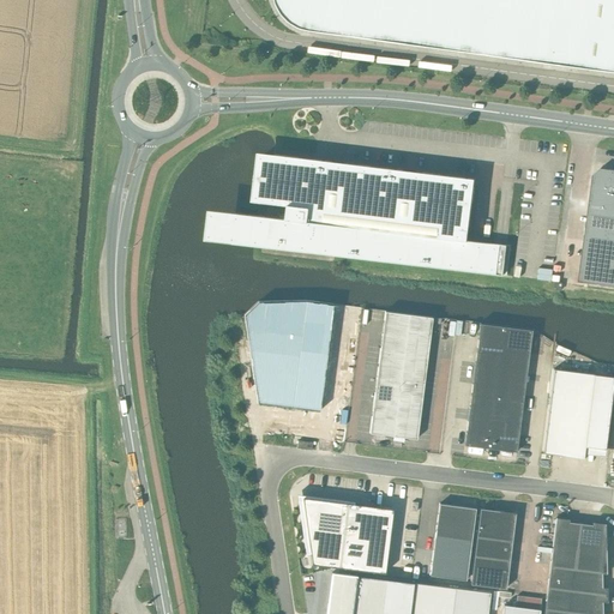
[(613,0),(275,0),(276,2),(275,2),(277,7),(278,6),(281,12),(281,13),(283,17),(284,16),(289,20),(288,22),(292,24),(292,23),(298,26),(298,28),(301,29),(301,28),(308,30),(308,31),(312,31),(312,30),(317,31),(317,32),(429,48),(429,47),(459,50),(459,52),(543,64),(543,62),(575,66),(575,67),(613,72),(613,0)]
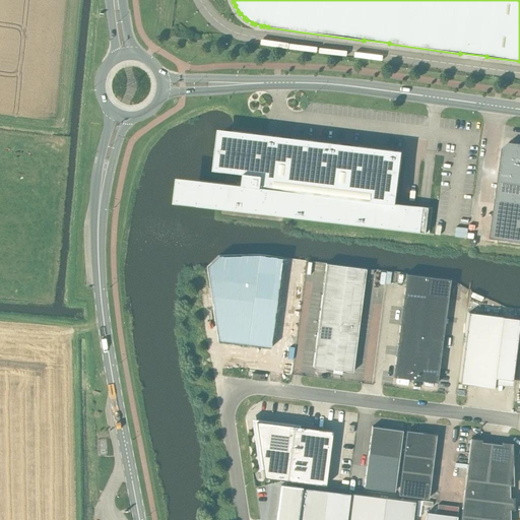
[(178,176),(175,201),(284,215),(429,233),(432,208),(395,203),(402,151),(346,144),(287,137),(232,130),(218,129),(213,170),(226,172),(244,174),(243,184),(224,182),(178,176)]
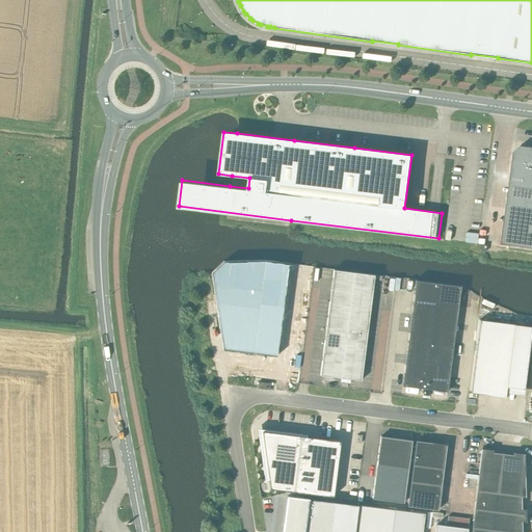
[(513,154),(509,184),(506,204),(531,207),(531,147),(524,147),(513,154)]
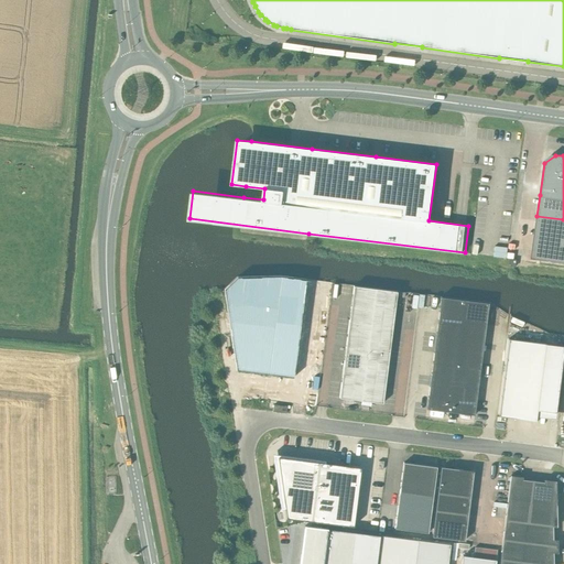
[(563,219),(537,216),(534,238),(563,241),(563,219)]
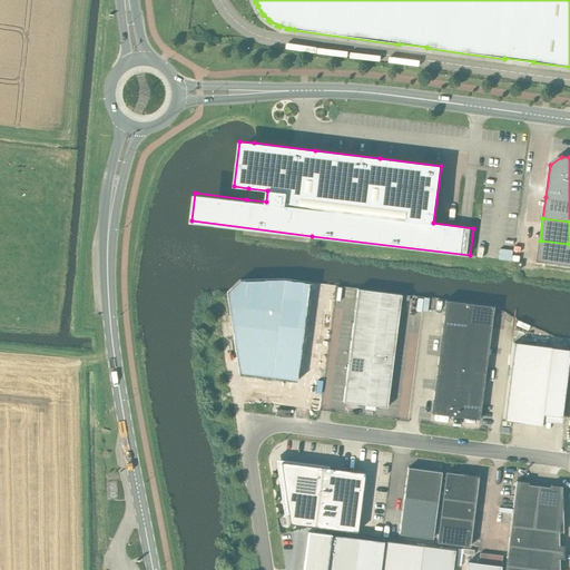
[(569,244),(540,241),(537,261),(569,265),(569,264),(569,244)]
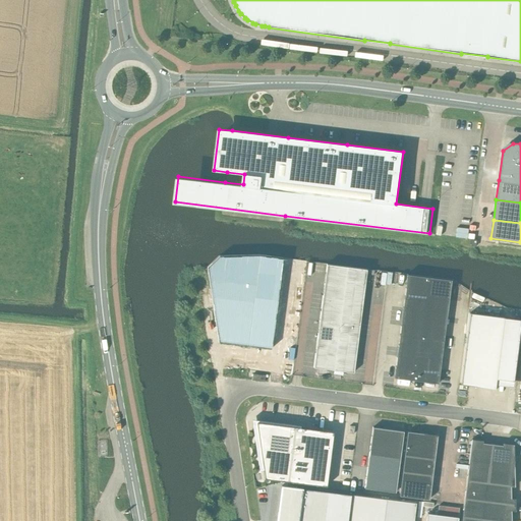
[(219,256),(208,268),(218,342),(271,349),(282,264),(283,258),(259,255),(219,256)]
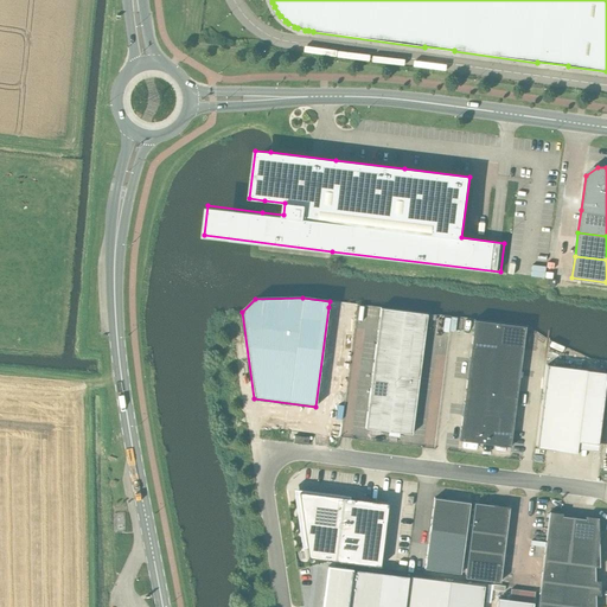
[(379,313),(365,428),(411,434),(427,319),(427,314),(381,308),(379,313)]
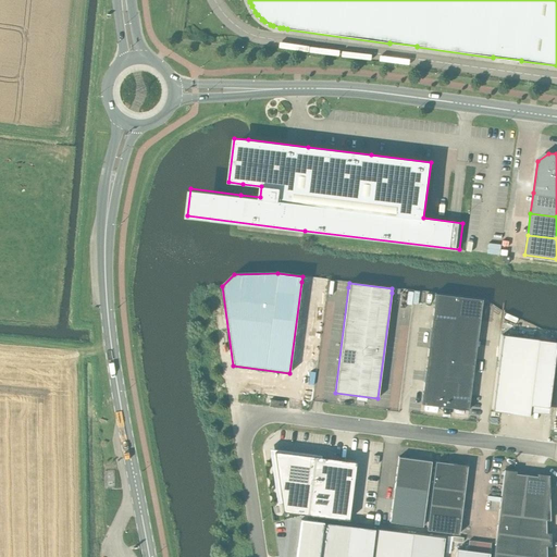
[(435,299),(422,405),(468,410),(481,306),(482,299),(435,294),(435,299)]
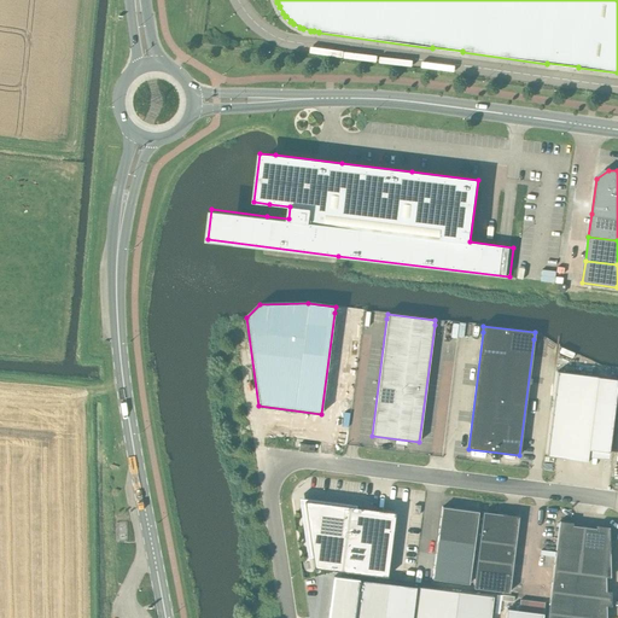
[(558,372),(548,456),(589,461),(590,456),(590,449),(611,452),(617,394),(617,379),(600,378),(558,372)]
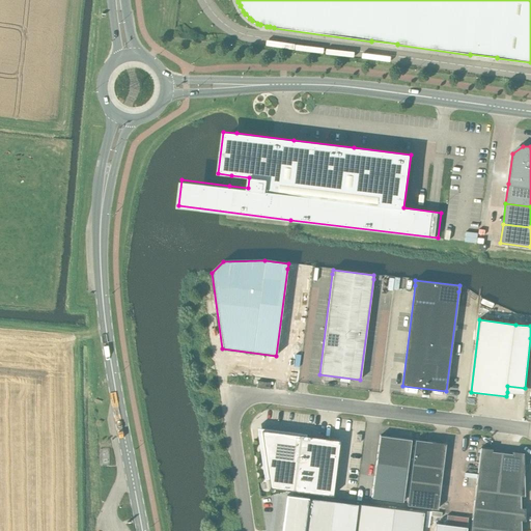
[(339,440),(257,428),(264,479),(269,479),(270,487),(333,496),(339,440)]
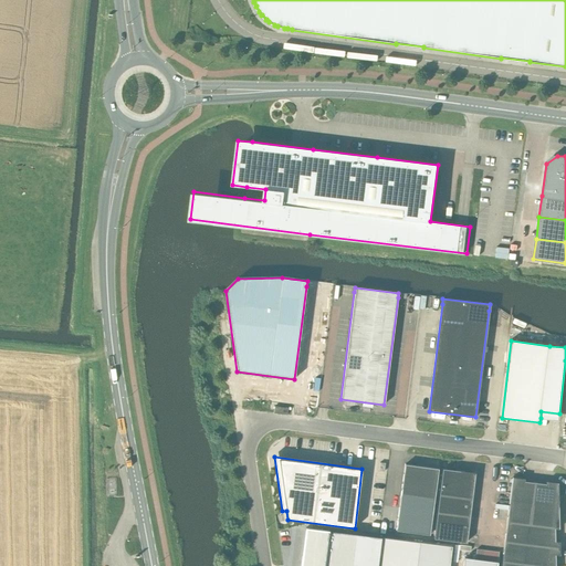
[(405,464),(396,531),(429,535),(438,469),(405,464)]
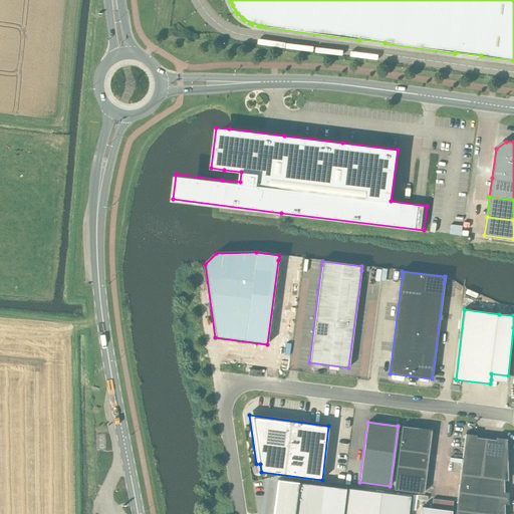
[(402,426),(400,450),(429,453),(432,430),(402,426)]
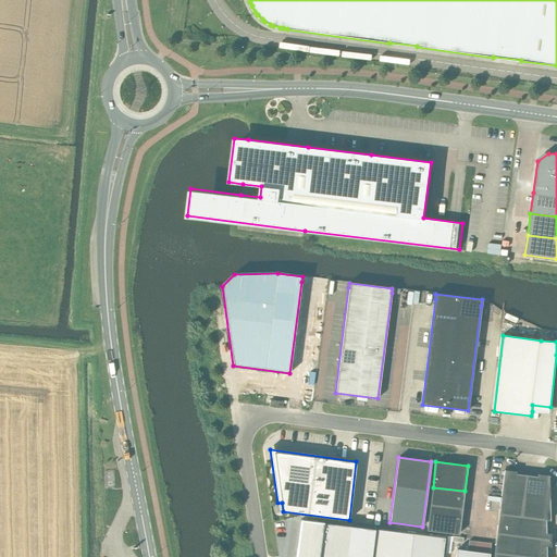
[(505,470),(498,515),(521,517),(527,474),(516,473),(516,471),(505,470)]
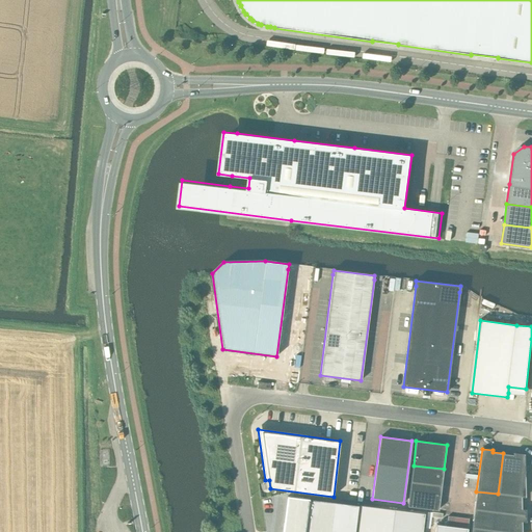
[(526,497),(525,454),(513,452),(513,454),(503,453),(498,494),(522,497),(526,497)]
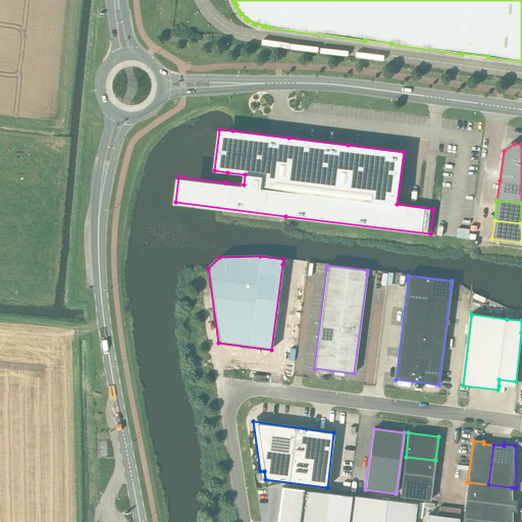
[(406,457),(404,473),(433,476),(435,460),(406,457)]
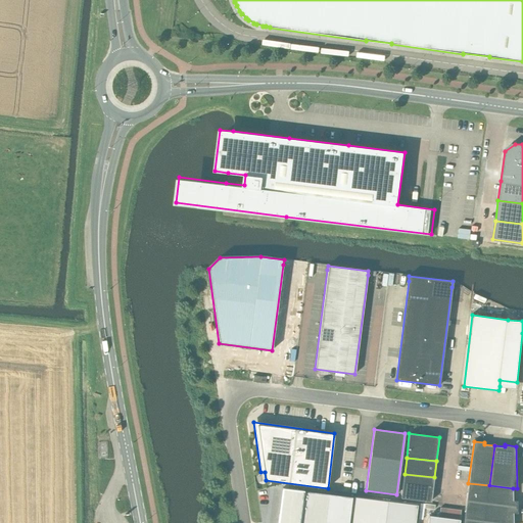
[(405,474),(401,497),(431,502),(434,477),(405,474)]
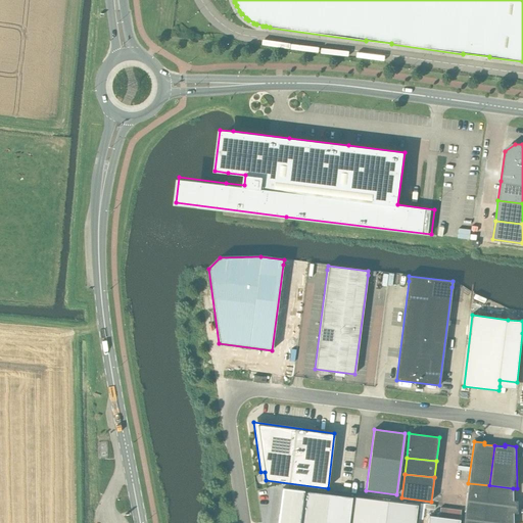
[(513,488),(489,485),(468,483),(466,501),(517,508),(517,501),(513,500),(513,488)]
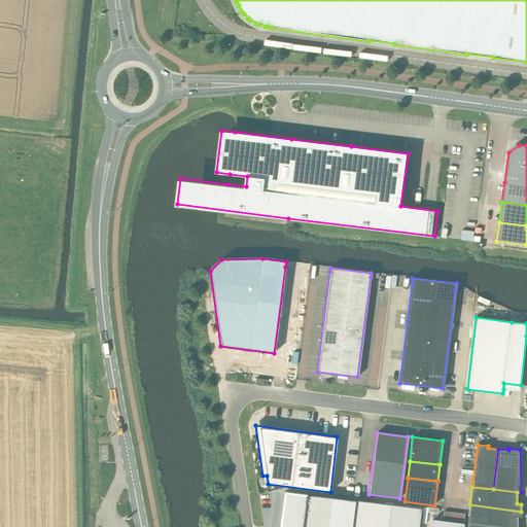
[(285,492),(280,526),(349,526),(353,501),(351,501),(306,495),(306,494),(285,492)]
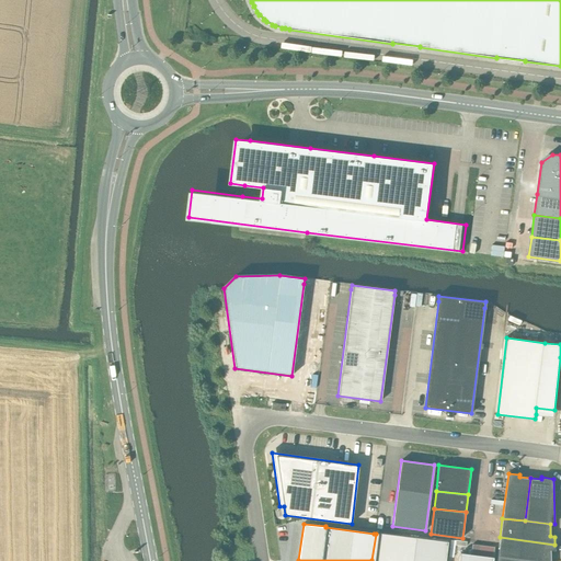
[(378,533),(374,560),(445,560),(448,541),(378,533)]
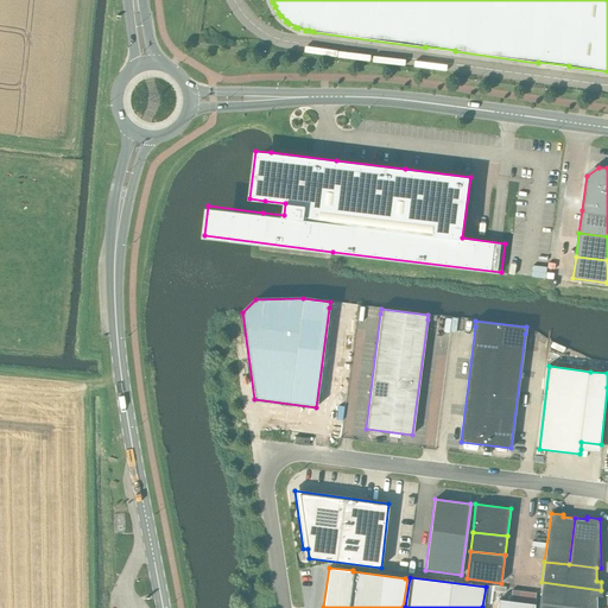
[(601,596),(601,590),(542,582),(539,603),(574,607),(596,607),(596,596),(601,596)]
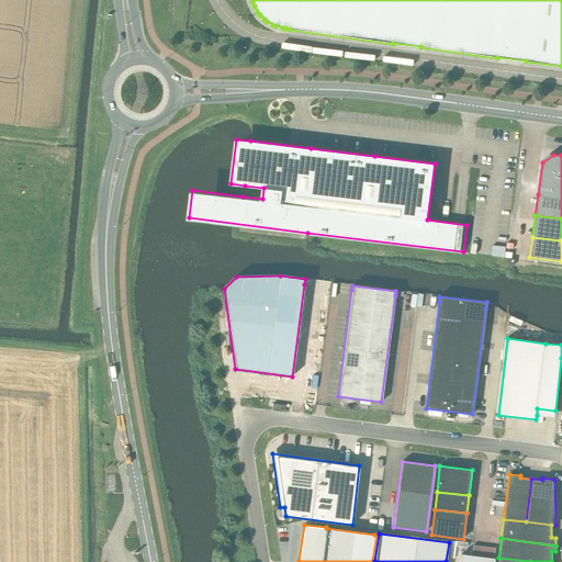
[(473,546),(471,555),(494,558),(495,548),(473,546)]
